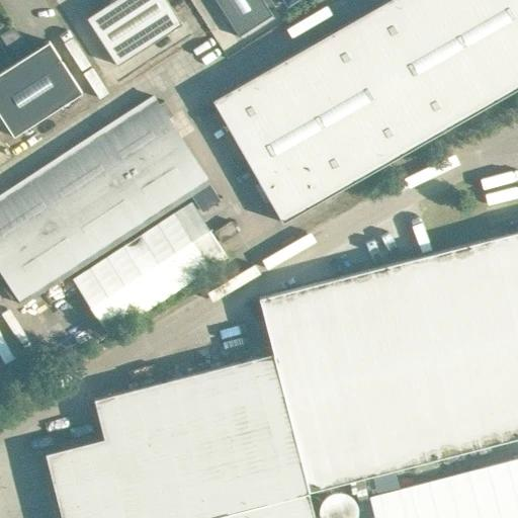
[(167,0),(113,0),(86,17),(117,65),(147,46),(167,32),(182,23),(167,0)]
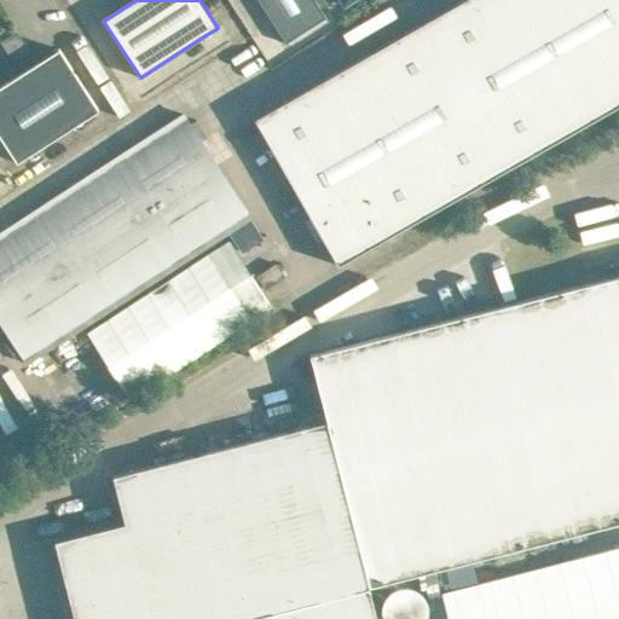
[(337,264),(618,104),(618,0),(462,0),(254,119),(337,264)]
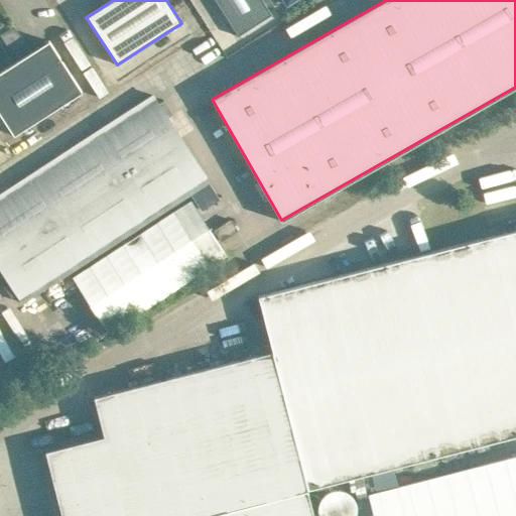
[(272,14),(262,0),(215,0),(238,36),(272,14)]
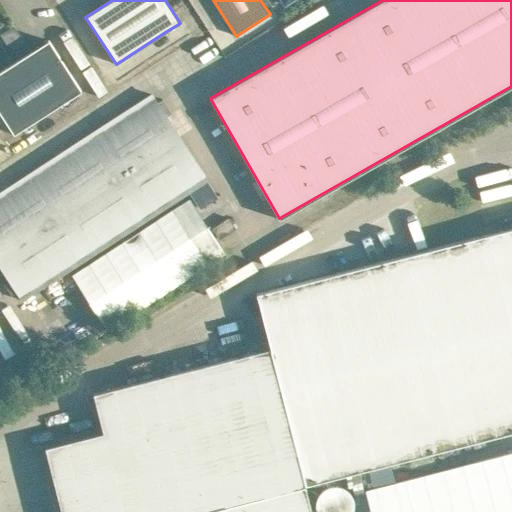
[(184,52),(188,60),(213,44),(209,37),(184,52)]
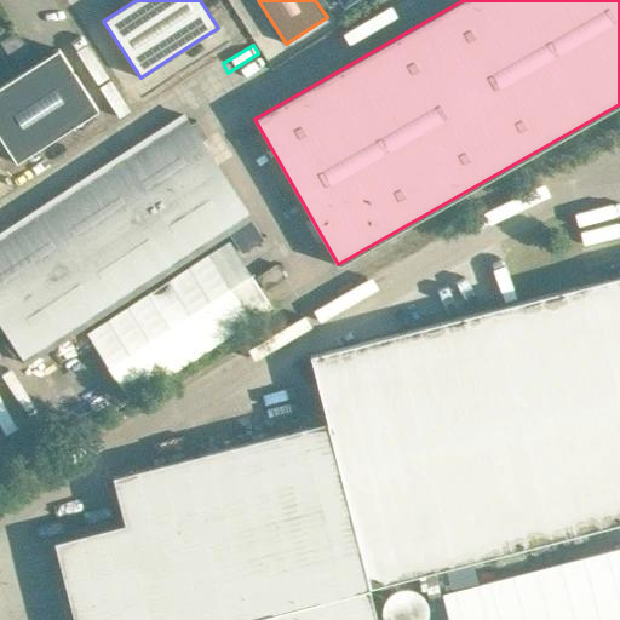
[(58,49),(0,86),(0,137),(16,162),(98,110),(58,49)]
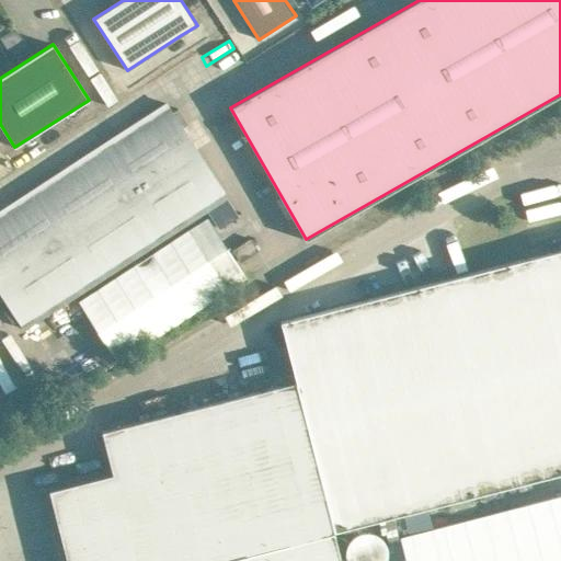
[(19,63),(31,54),(25,45),(12,53),(19,63)]
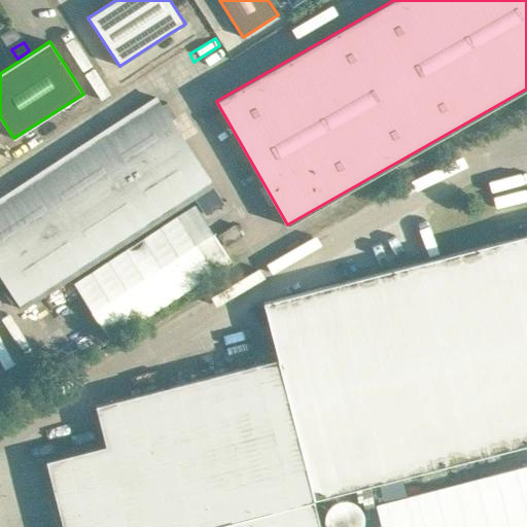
[(155,97),(0,198),(0,274),(8,286),(2,289),(11,304),(16,301),(23,309),(213,185),(171,120),(176,116),(167,103),(162,106),(155,97)]
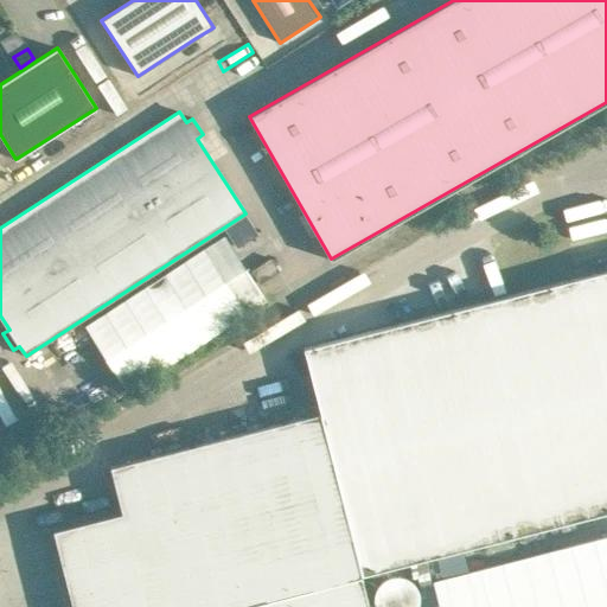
[(225,236),(85,327),(127,393),(268,301),(225,236)]
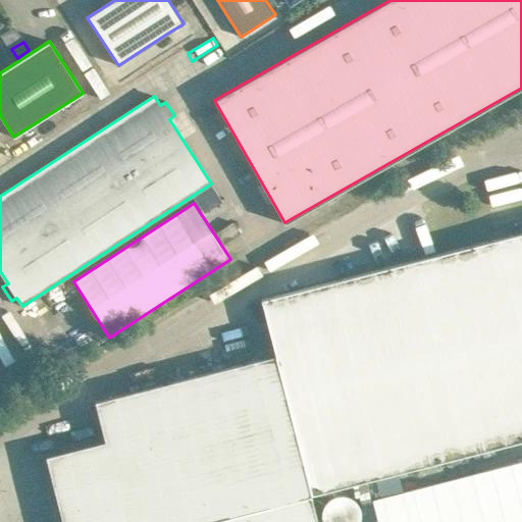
[(232,222),(215,233),(222,245),(240,233),(232,222)]
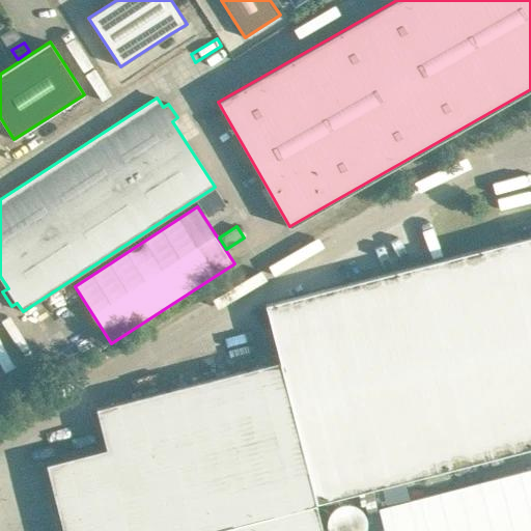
[(530,235),(505,244),(266,305),(280,363),(96,409),(107,449),(47,464),(63,530),(323,530),(316,504),(382,487),(383,486),(406,481),(407,480),(530,448),(530,235)]
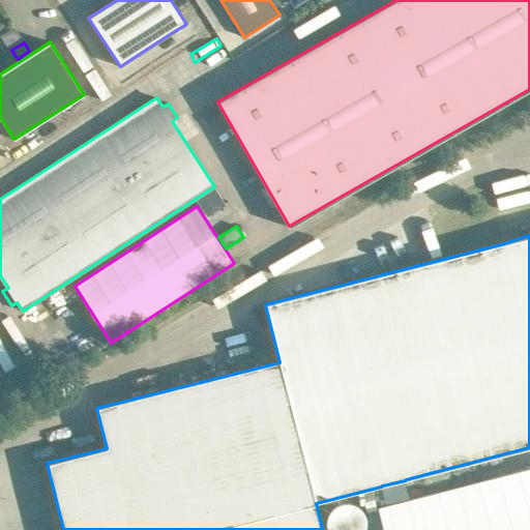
[(387,505),(377,508),(382,529),(529,529),(529,468),(409,500),(405,480),(382,486),(387,505)]
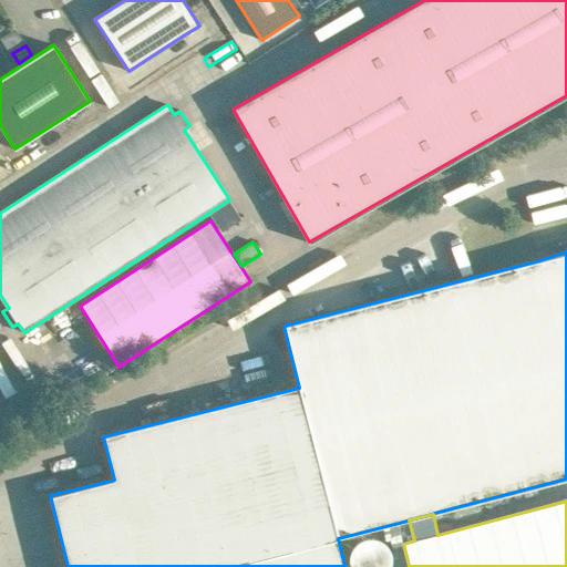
[(374,544),(384,566),(406,557),(397,534),(374,544)]
